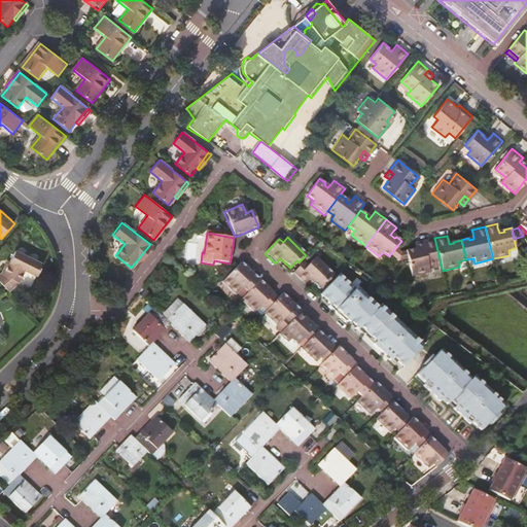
[(428,266),(441,264),(434,238),(421,241),(422,246),(415,248),(405,250),(407,258),(412,277),(429,273),(428,266)]
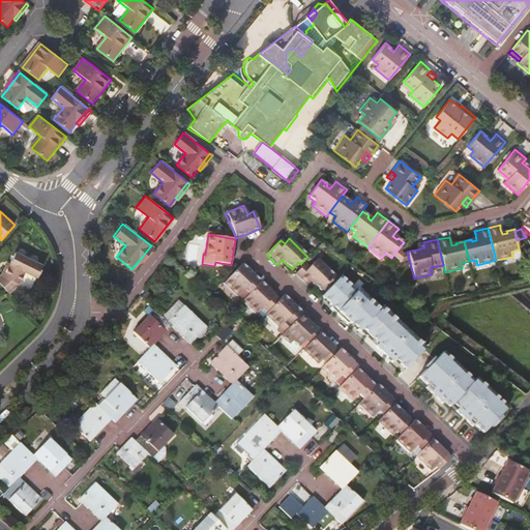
[(153,247),(151,245),(139,261),(141,263),(153,247)]
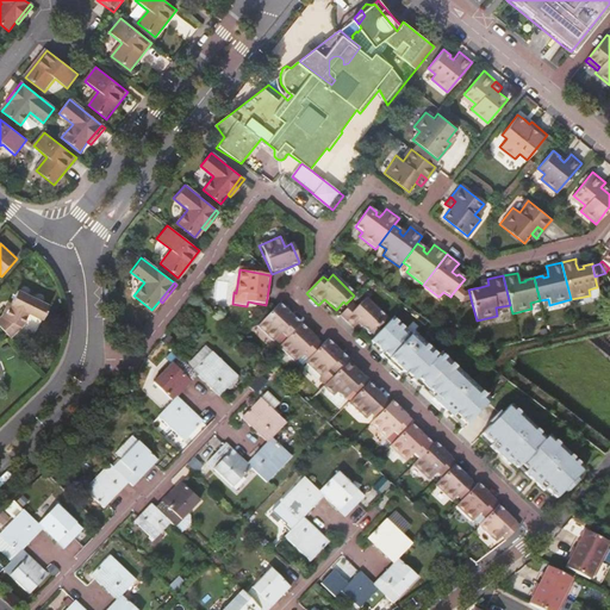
[(464,291),(458,287),(452,294),(462,303),(462,302),(464,291)]
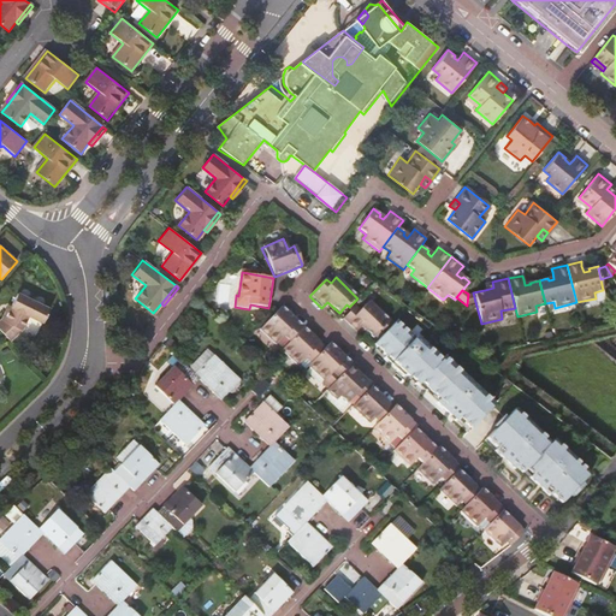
[(1,321),(0,321),(0,331),(10,342),(23,331),(30,317),(43,324),(49,311),(18,295),(10,311),(7,309),(1,321)]
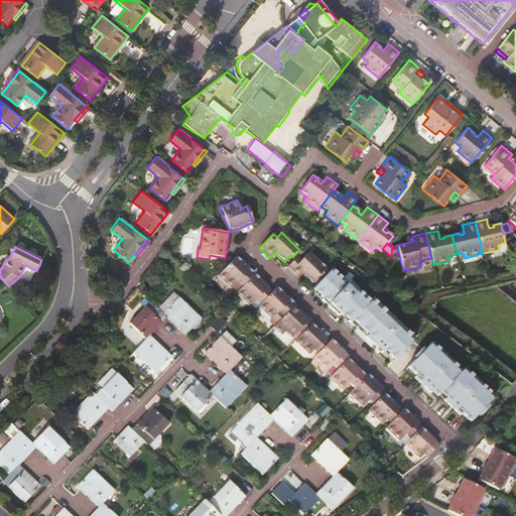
[(297,256),(287,266),(298,276),(300,275),(302,273),(305,276),(311,282),(317,275),(319,277),(327,269),(308,251),(300,259),(297,256)]
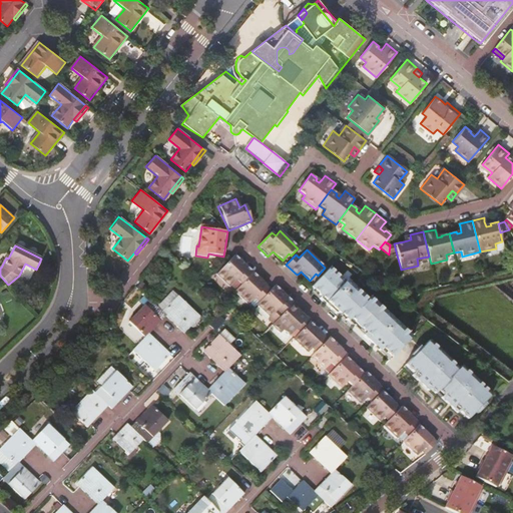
[(238,261),(233,257),(230,260),(217,274),(231,287),(237,281),(241,285),(251,274),(242,265),(240,267),(236,263),(238,261)]
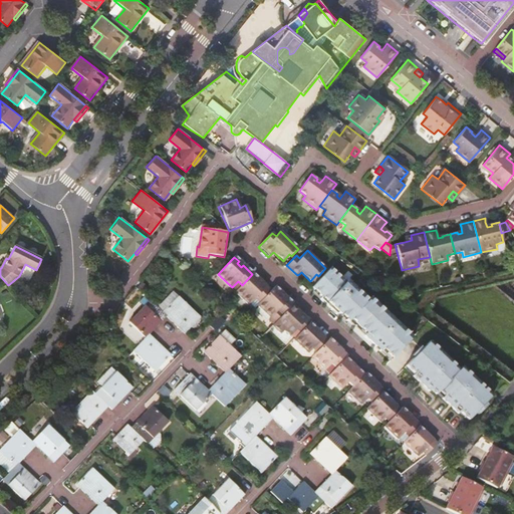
[(348,292),(354,286),(333,265),(330,268),(346,283),(343,287),(348,292)]
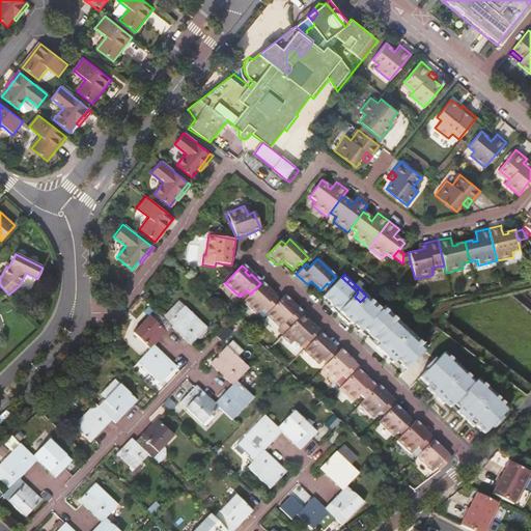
[(341,277),(320,299),(364,339),(366,337),(388,358),(389,357),(404,371),(419,357),(424,351),(415,341),(417,339),(411,334),(406,340),(399,335),(403,331),(397,326),(387,315),(385,318),(369,304),(372,301),(366,296),(360,302),(355,297),(358,292),(341,277)]
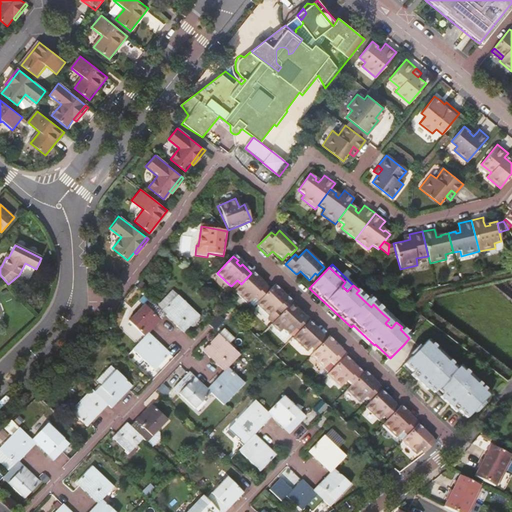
[(241,284),(235,290),(248,303),(255,296),(259,300),(269,290),(260,281),(258,283),(254,279),(256,277),(251,273),(241,284)]
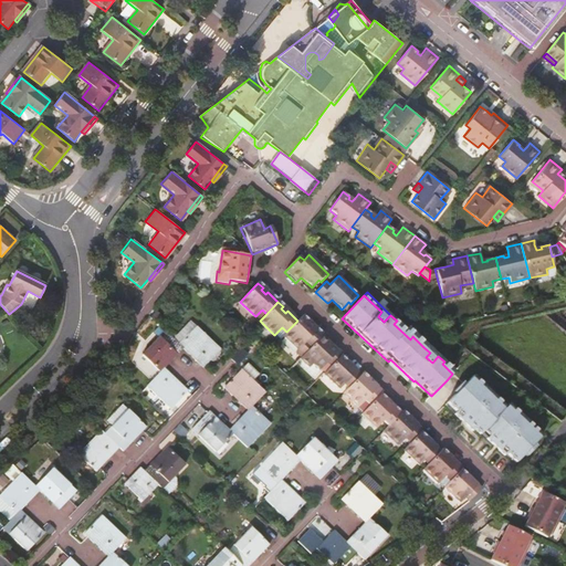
[(286,332),(283,335),(299,349),(305,343),(311,347),(321,336),(323,334),(313,325),(311,327),(306,323),(308,321),(303,315),(297,321),(286,332)]
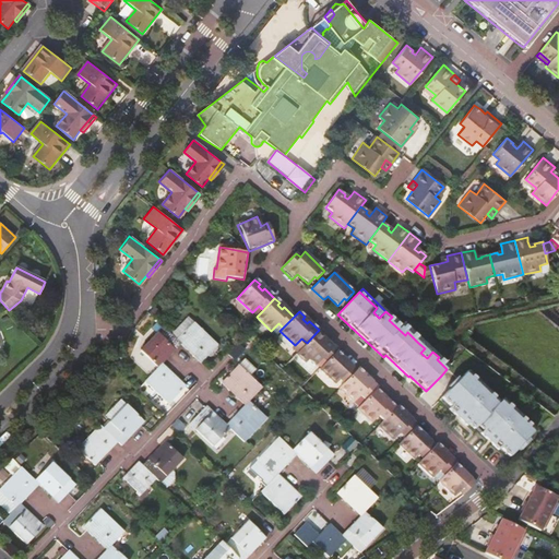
[(189,317),(171,335),(181,345),(200,363),(217,344),(189,317)]
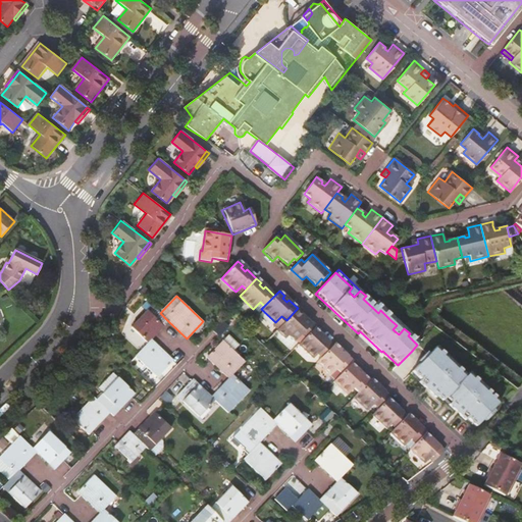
[(380,310),(366,296),(363,299),(378,313),(380,310)]
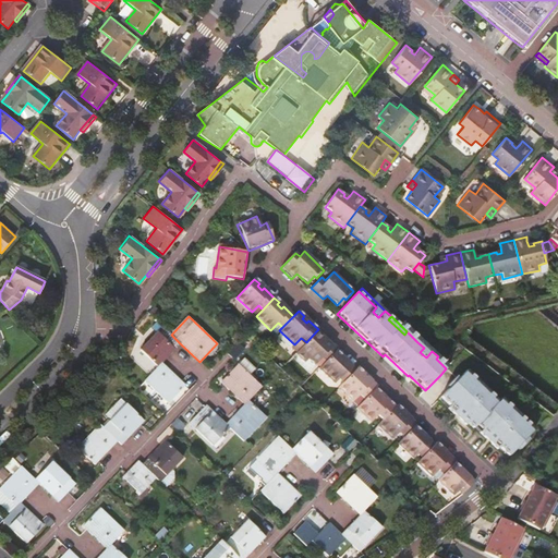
[(171,335),(164,327),(141,351),(158,368),(162,364),(181,344),(171,335)]
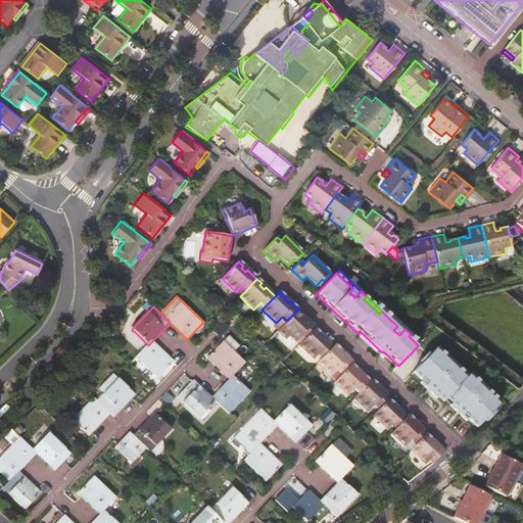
[(315,328),(296,311),(278,330),(286,339),(289,336),(295,341),(302,334),(305,337),(315,328)]
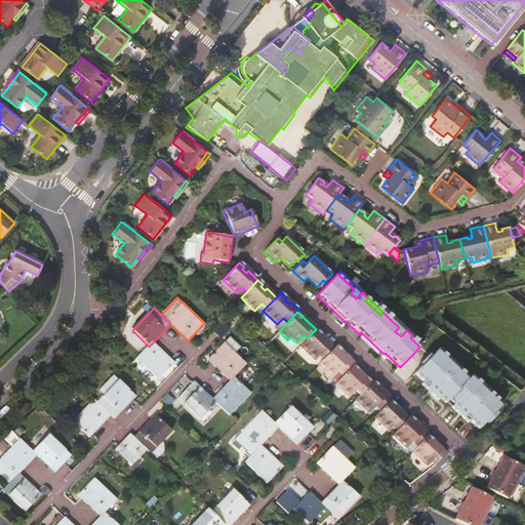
[(395,320),(393,322),(399,327),(395,331),(401,336),(406,330),(395,320)]
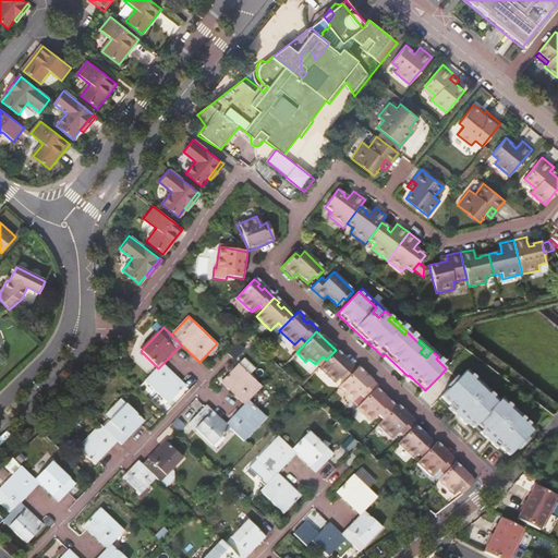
[(326,360),(319,367),(335,383),(339,378),(343,381),(355,368),(344,358),(343,360),(340,356),(341,354),(336,350),(326,360)]
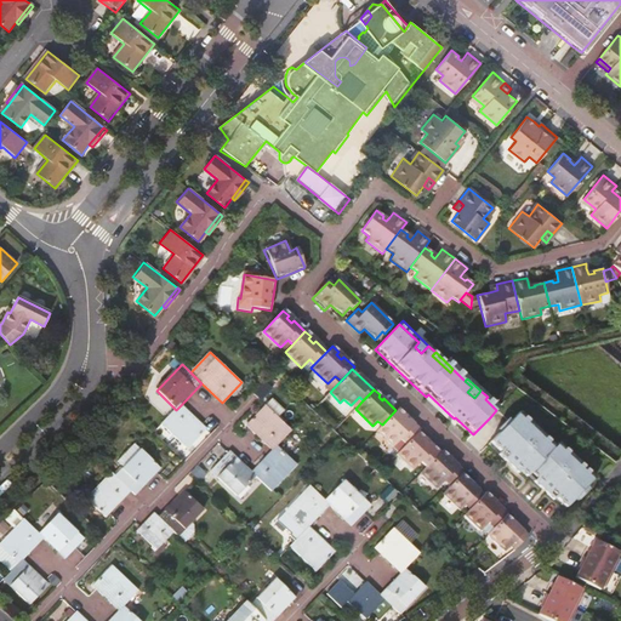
[(267,404),(279,415),(285,408),(273,398),(267,404)]
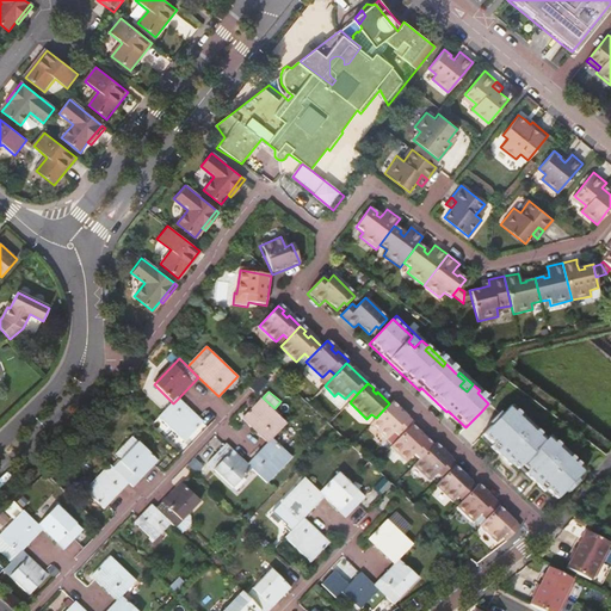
[(173,403),(159,419),(184,443),(203,423),(199,419),(178,399),(173,403)]
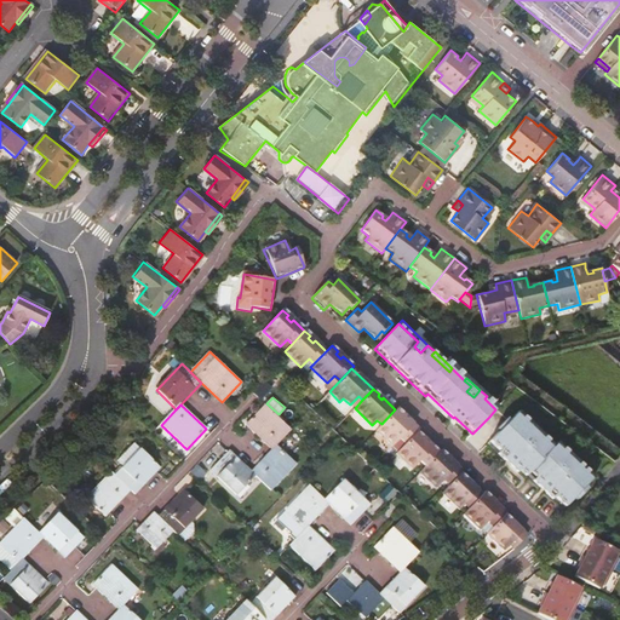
[(245,424),(251,430),(271,451),(275,447),(291,430),(263,405),(245,424)]
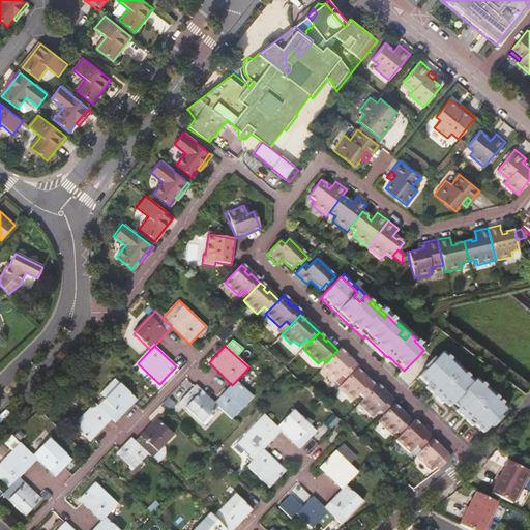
[(326,362),(321,367),(335,381),(342,374),(347,379),(357,367),(358,366),(348,357),(346,359),(343,356),(345,353),(340,349),(337,350),(326,362)]
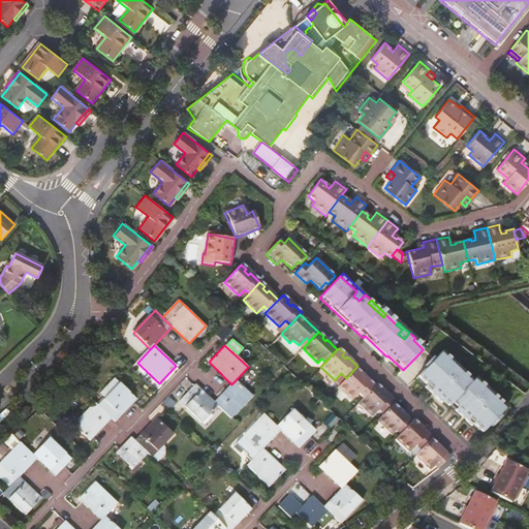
[(429,367),(418,377),(427,385),(424,387),(430,394),(437,386),(442,392),(435,399),(441,404),(443,402),(448,407),(448,406),(453,403),(457,408),(454,411),(460,416),(466,410),(471,414),(465,422),(471,428),(473,425),(483,434),(490,426),(492,429),(502,418),(499,415),(506,409),(475,378),(472,381),(443,352),(429,367)]
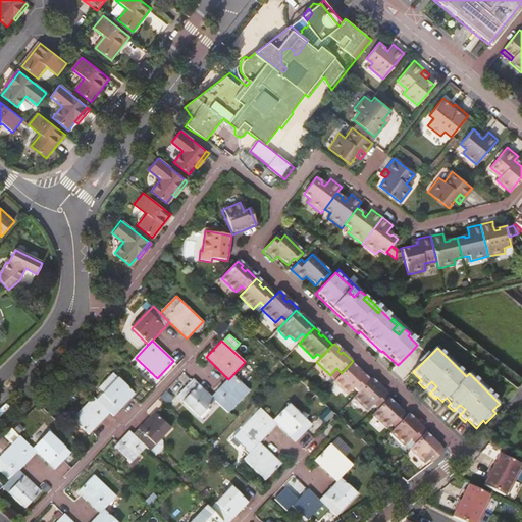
[(342,373),(333,381),(347,395),(354,387),(358,392),(370,379),(361,371),(358,373),(355,369),(357,367),(352,362),(342,373)]
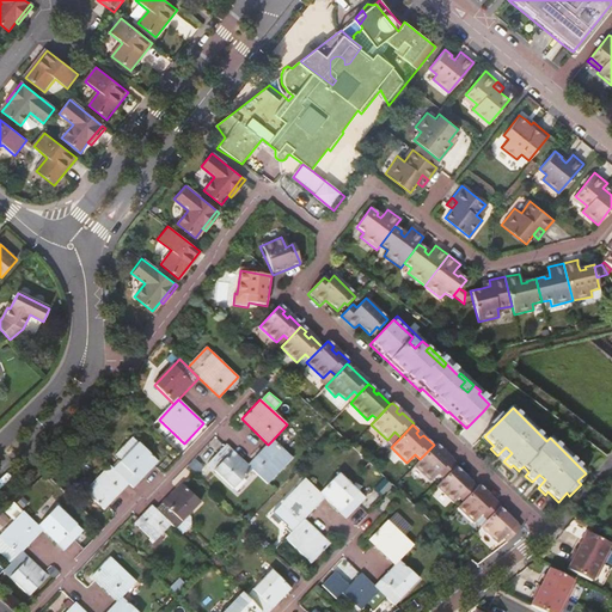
[(494,446),(484,436),(481,440),(490,448),(494,446)]
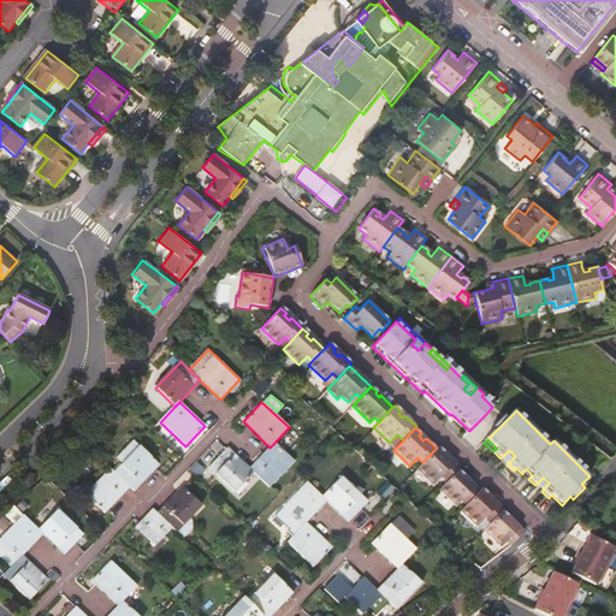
[(249,468),(253,472),(267,485),(290,460),(273,444),(270,448),(249,468)]
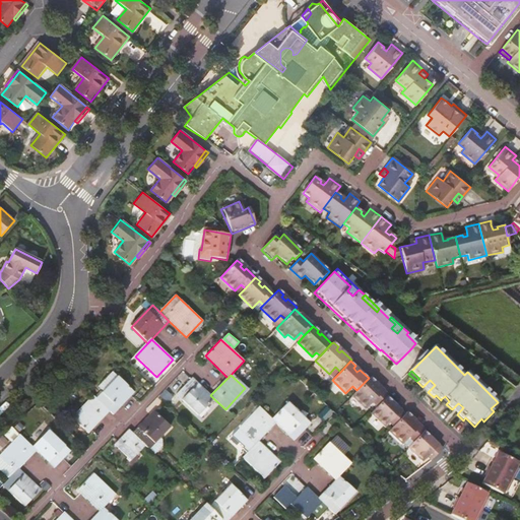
[(356,390),(351,395),(366,408),(372,401),(377,405),(386,395),(388,394),(379,385),(377,387),(373,384),(375,382),(370,377),(369,378),(356,390)]
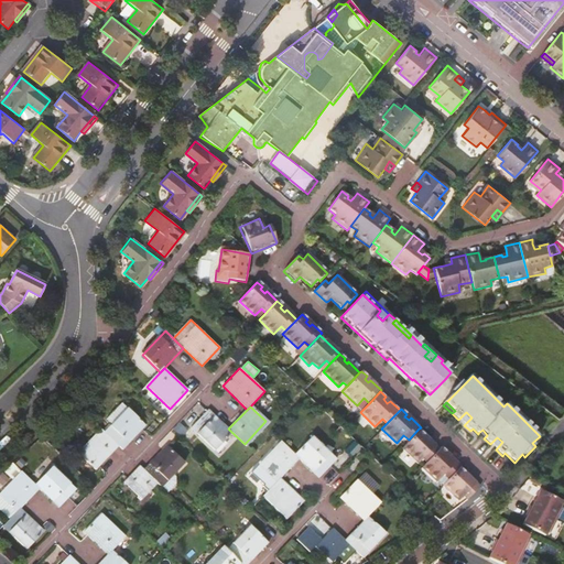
[(128,410),(105,433),(119,446),(123,451),(142,431),(147,426),(128,410)]
